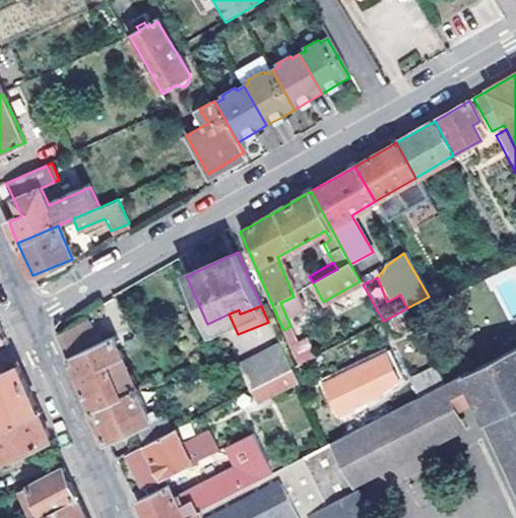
[(410,324),(404,310),(385,320),(389,329),(392,334),(410,324)]
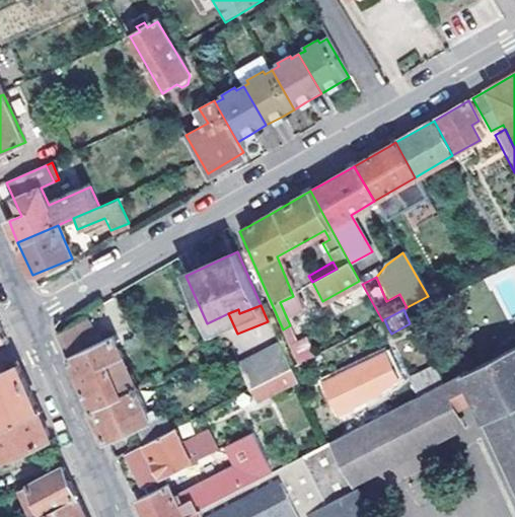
[(374,337),(388,328),(384,319),(382,320),(369,327),(374,337)]
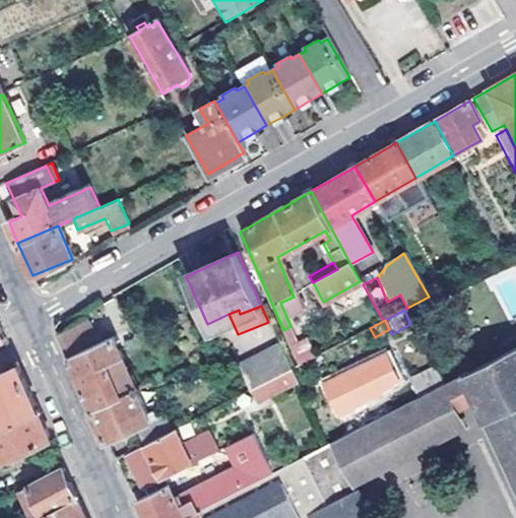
[(87,401),(91,408),(132,390),(109,338),(95,345),(85,321),(59,335),(59,337),(87,401)]
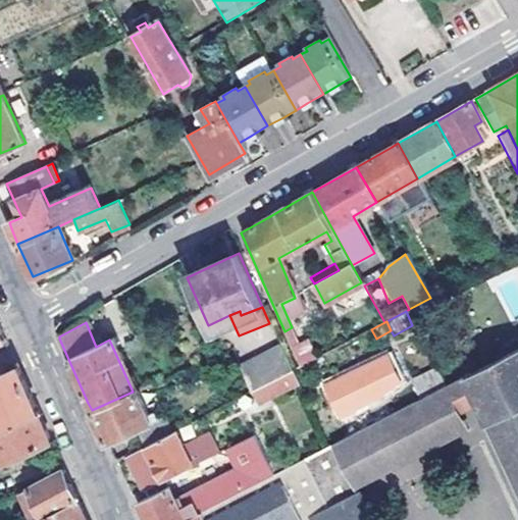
[(250,392),(253,391),(260,403),(296,383),(278,345),(239,364),(250,392)]
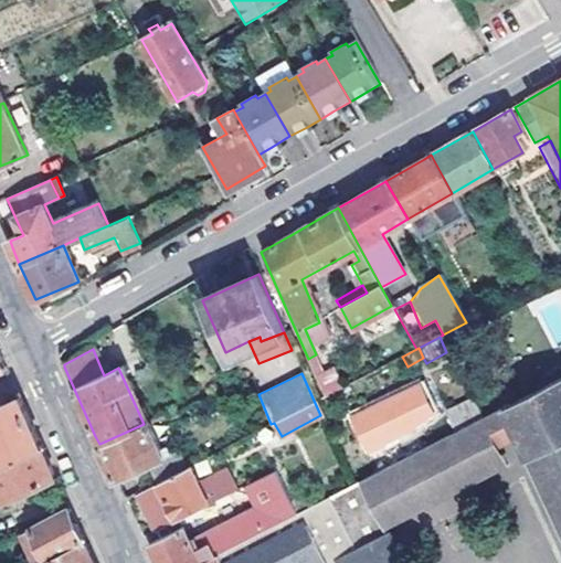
[(326,374),(316,379),(325,396),(335,391),(326,374)]
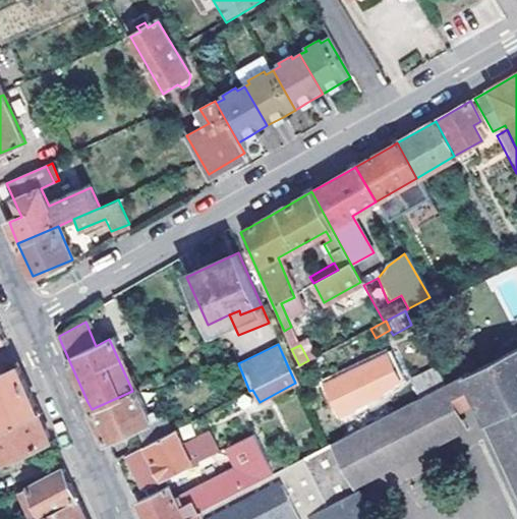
[(516,347),(462,377),(484,420),(487,418),(516,481),(516,347)]
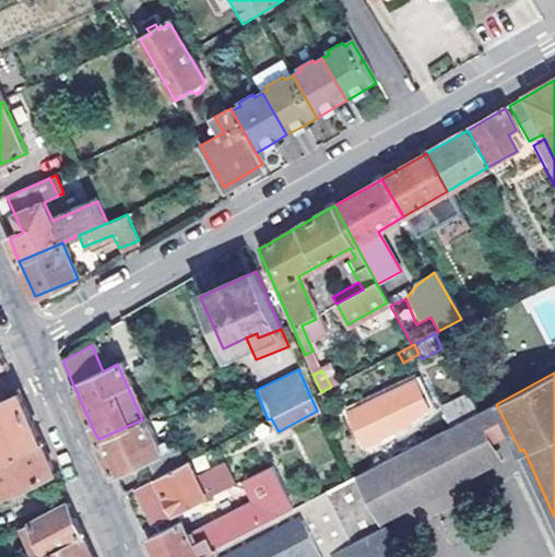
[(422,407),(409,381),(359,404),(365,417),(350,424),(361,446),(376,440),(375,436),(400,426),(422,407)]
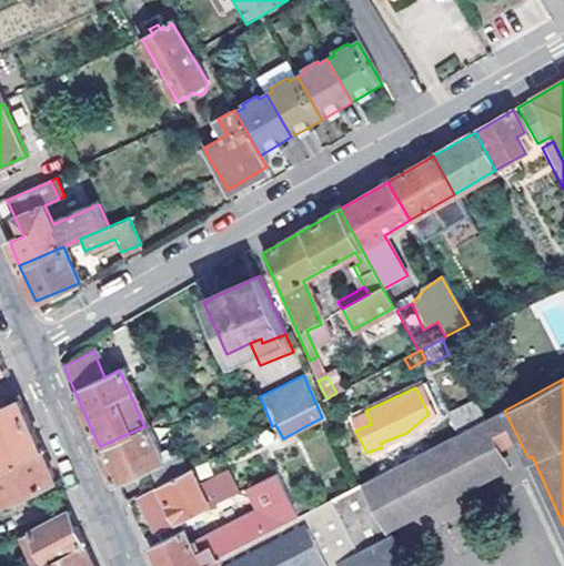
[(0,468),(39,452),(37,445),(17,402),(0,408),(0,468)]
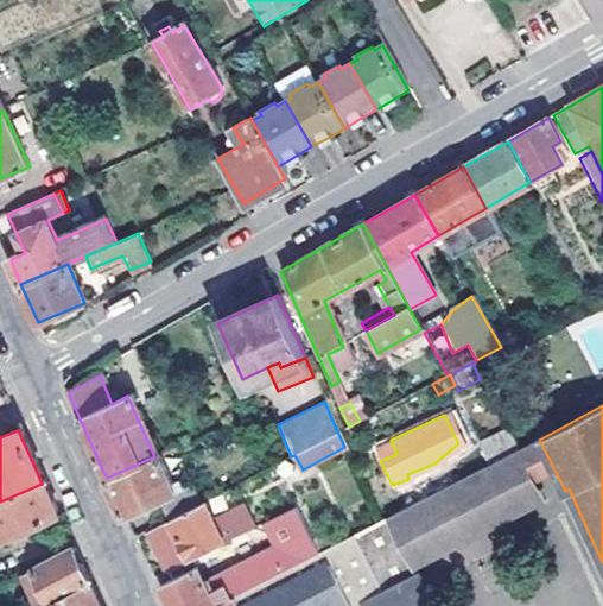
[(475,447),(486,467),(513,453),(503,434),(475,447)]
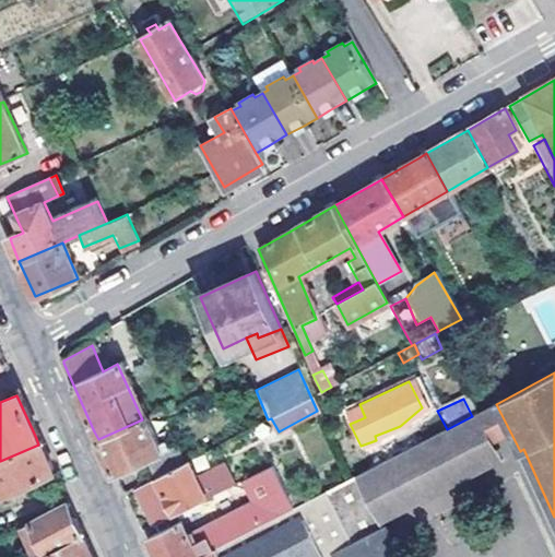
[(496,404),(476,414),(500,461),(520,451),(496,404)]
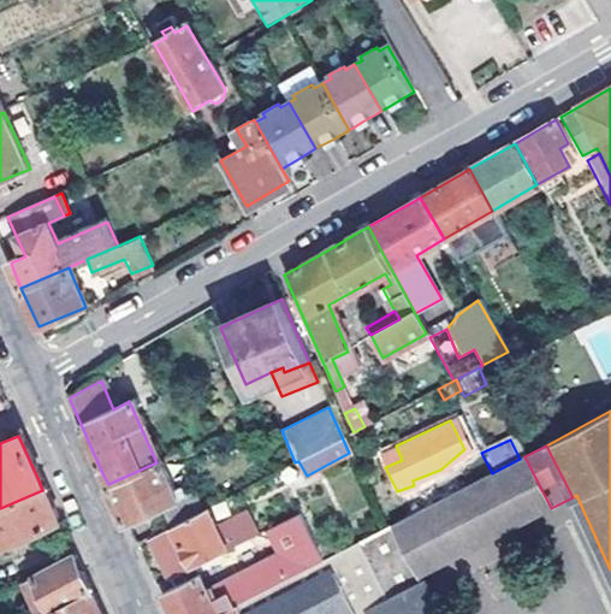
[(404,583),(410,579),(551,508),(525,456),(520,459),(492,473),(387,526),(379,531),(404,583)]
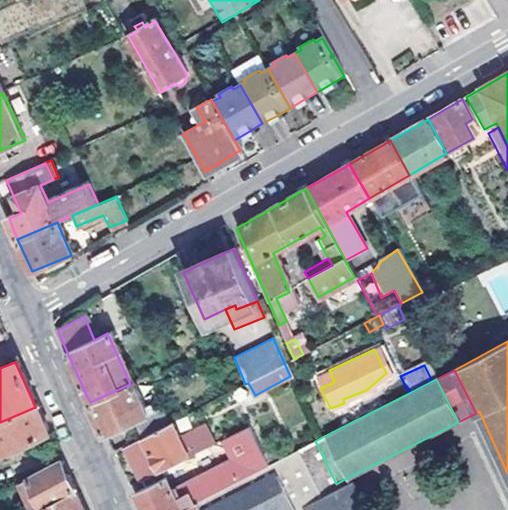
[(133,420),(141,438),(166,425),(158,408),(150,412),(147,405),(140,408),(130,384),(90,402),(104,435),(133,420)]
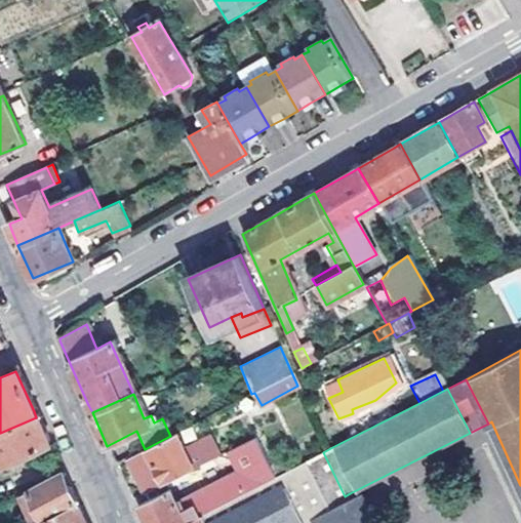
[(36,417),(0,433),(0,466),(48,444),(36,417)]
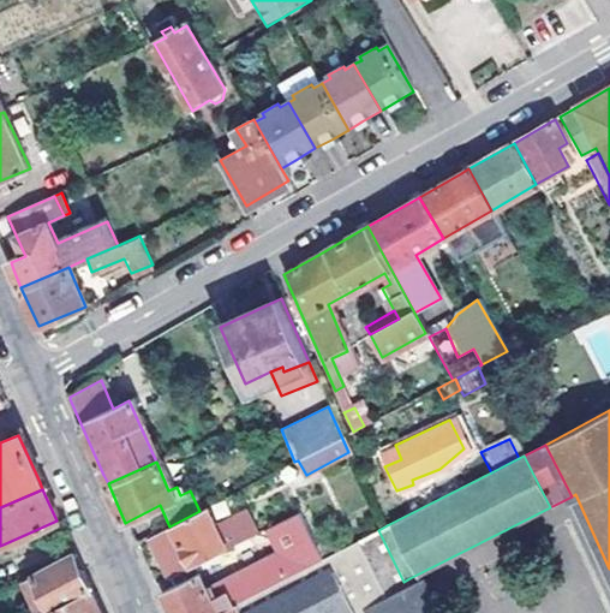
[(147,537),(168,578),(249,537),(235,512),(213,523),(205,509),(199,511),(169,527),(147,537)]
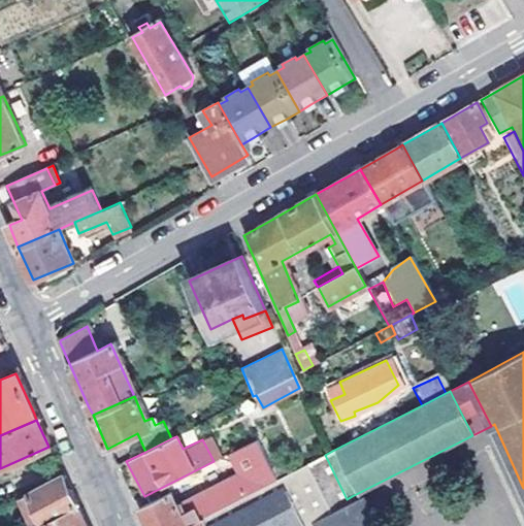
[(257,439),(229,454),(239,479),(248,495),(274,481),(257,439)]
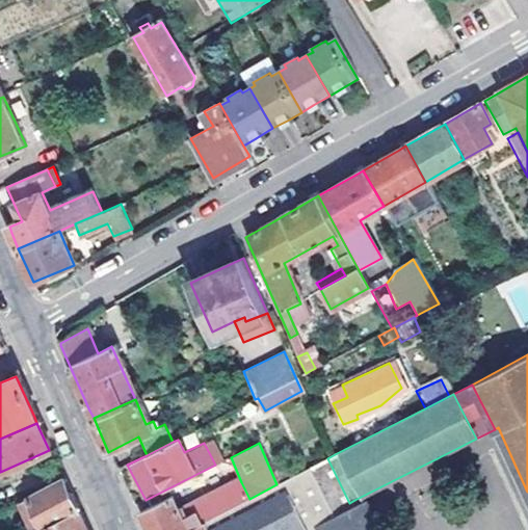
[(349,503),(327,458),(305,470),(326,514),(349,503)]
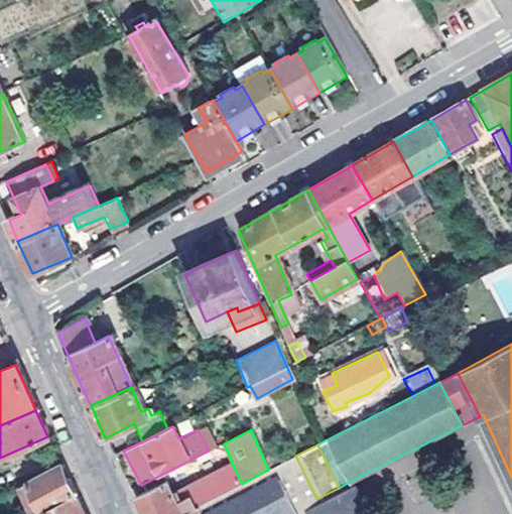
[(207,513),(270,485),(283,513),(300,513),(347,493),(344,485),(339,488),(316,499),(295,456),(268,470),(242,484),(197,507),(199,513),(207,513)]
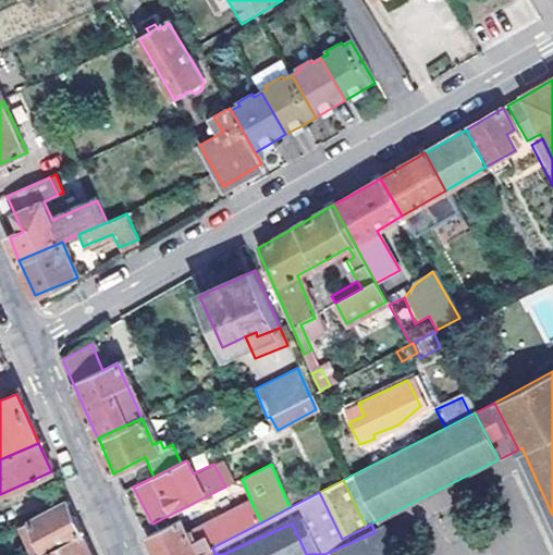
[(40,554),(80,534),(76,528),(65,503),(22,526),(35,554),(40,554)]
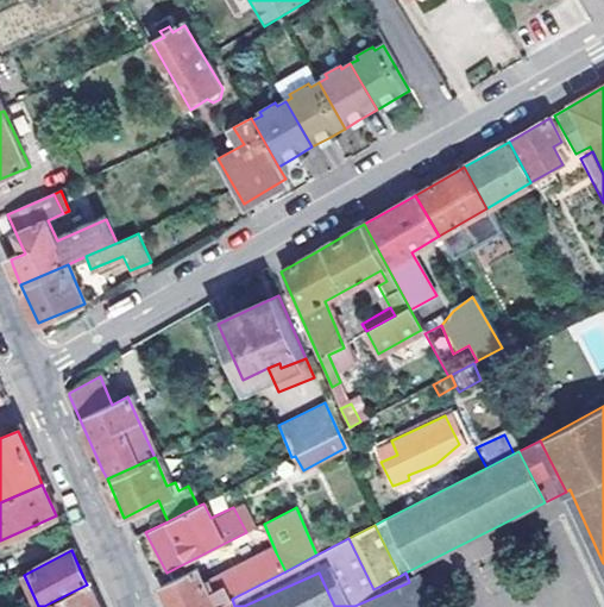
[(276,552),(220,581),(230,601),(232,599),(285,571),(276,552)]
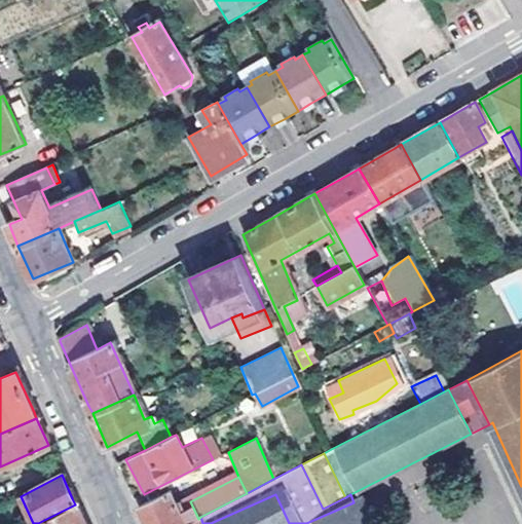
[(188,523),(198,519),(190,501),(182,506),(179,499),(174,502),(169,491),(139,507),(146,523),(188,523)]
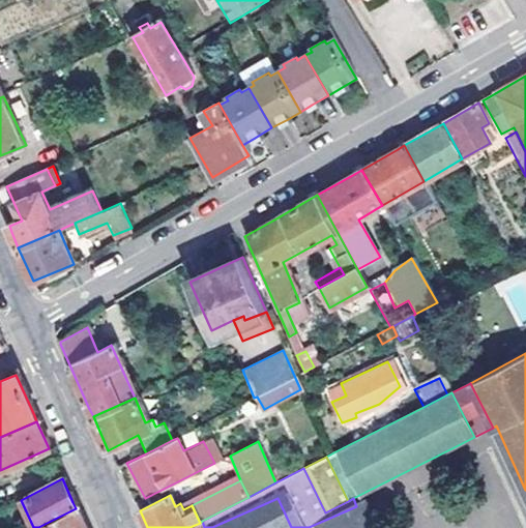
[(291,527),(278,498),(212,527),(204,527),(202,521),(200,523),(190,527),(291,527)]
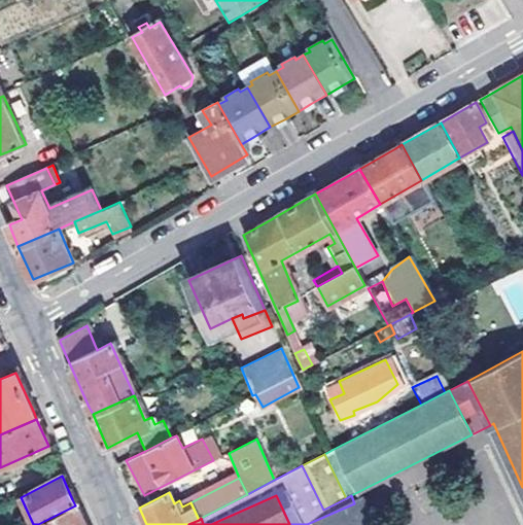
[(362,524),(354,503),(307,524),(362,524)]
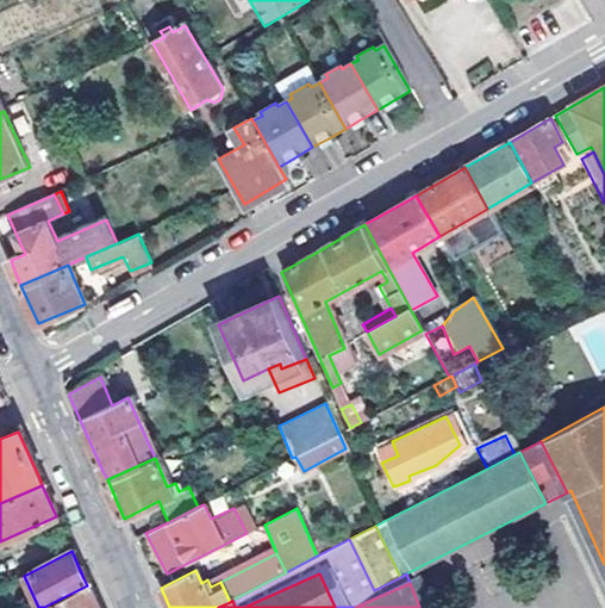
[(97,607),(87,585),(44,607),(97,607)]
